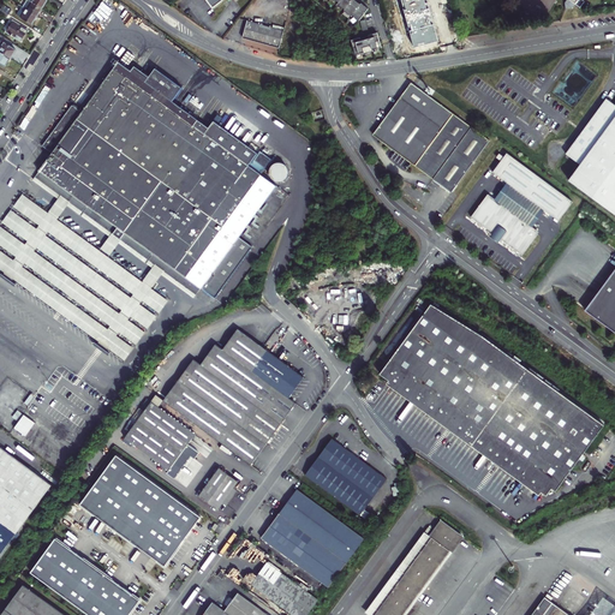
[(37,17),(42,9),(29,0),(27,0),(23,7),(37,17)]
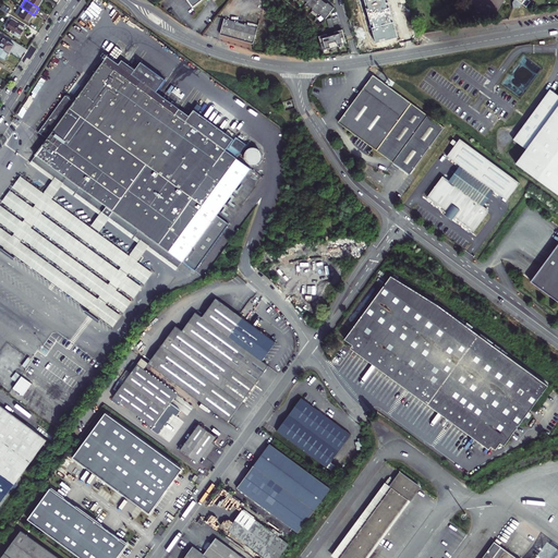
[(304,0),(306,1),(305,2),(312,7),(311,8),(318,13),(318,12),(325,16),(334,7),(326,1),(326,2),(323,0),(304,0)]
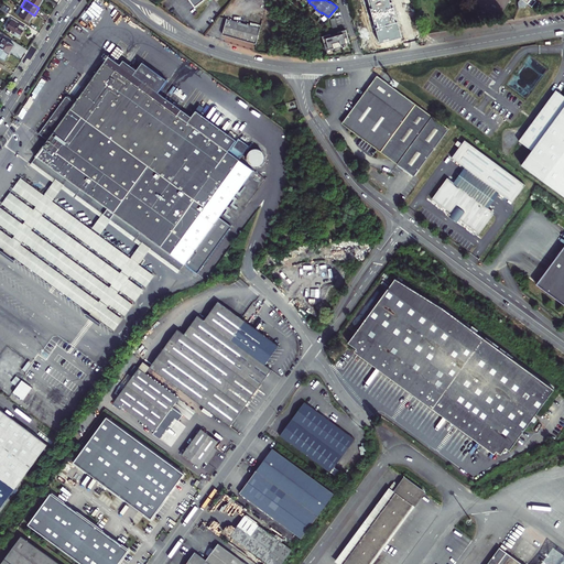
[(365,0),(377,45),(380,44),(398,41),(391,19),(393,19),(388,0),(365,0)]
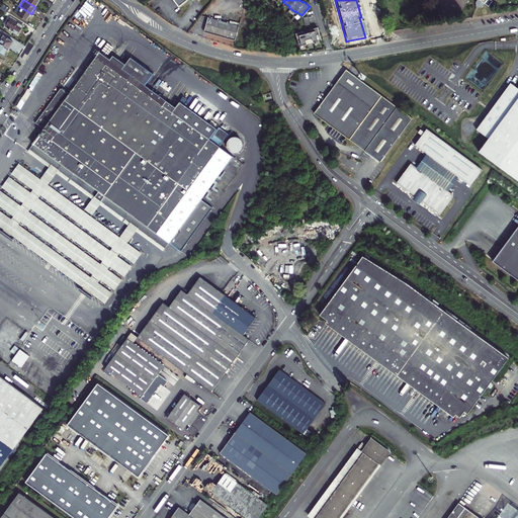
[(31,14),(19,6),(15,12),(18,14),(18,15),(27,20),(31,14)]
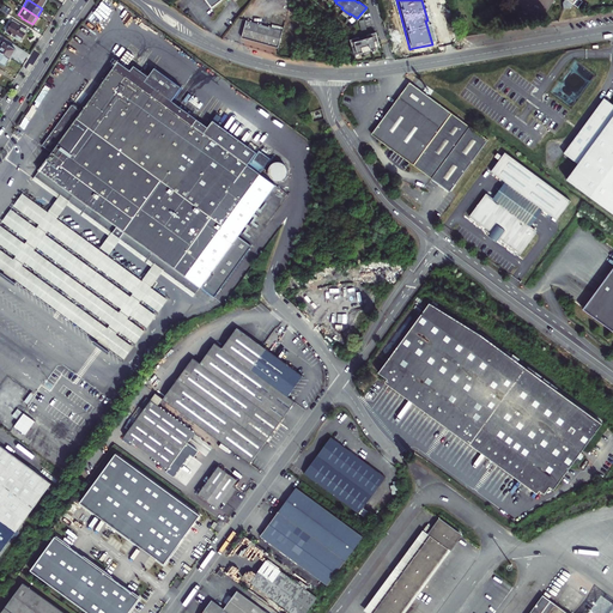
[(277,46),(281,28),(244,18),(240,36),(258,40),(277,46)]
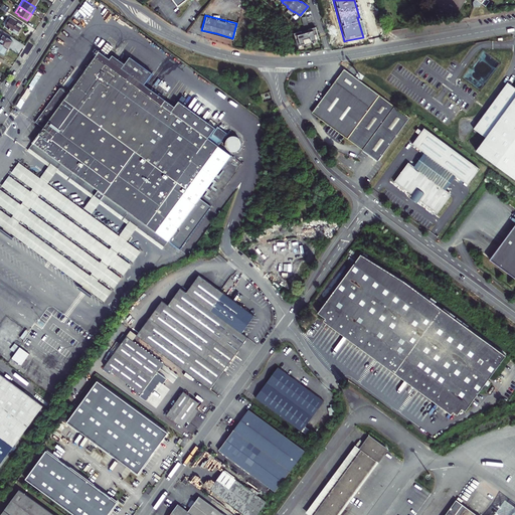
[(6,26),(18,34),(23,26),(11,18),(8,23),(7,22),(5,24),(7,25),(6,26)]
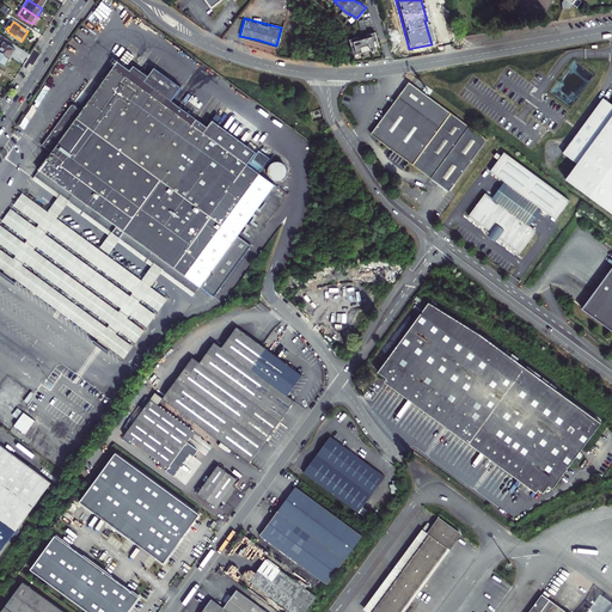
[(355,34),(347,36),(352,50),(360,48),(360,49),(368,47),(368,44),(377,42),(371,28),(362,31),(363,31),(355,35),(355,34)]
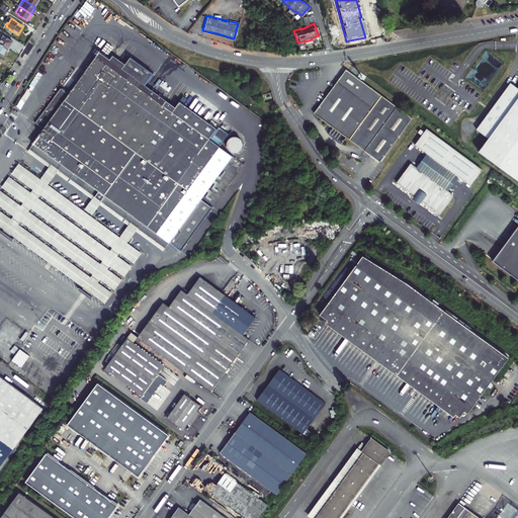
[(0,42),(9,49),(13,42),(0,33),(0,34),(0,33),(0,42)]
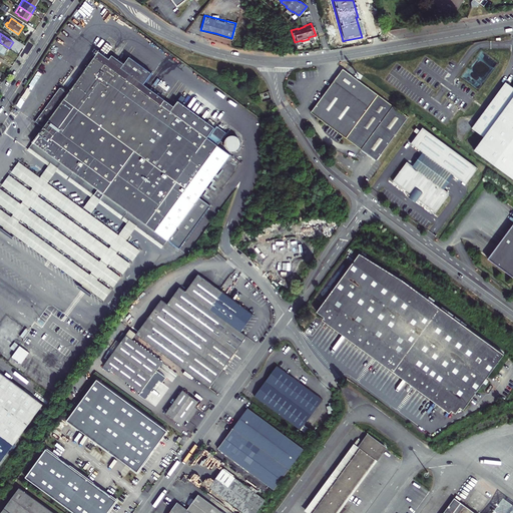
[(0,52),(4,55),(9,48),(0,42),(0,52)]
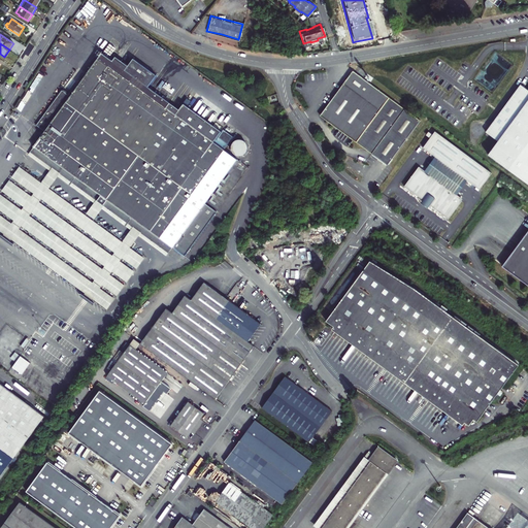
[(156,70),(164,59),(142,43),(135,55),(156,70)]
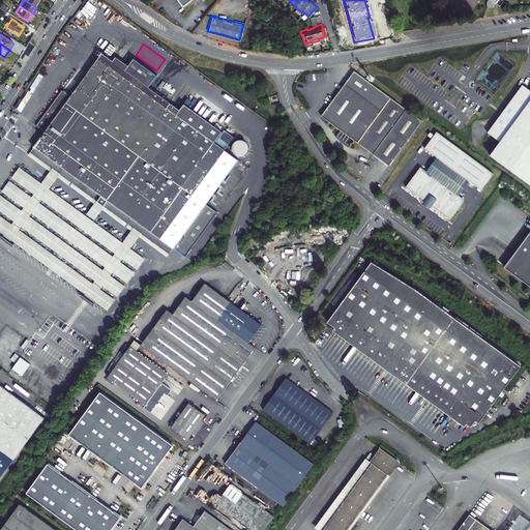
[(51,170),(165,252),(169,251),(171,247),(182,257),(215,211),(203,203),(209,195),(211,193),(215,187),(216,184),(218,182),(219,180),(235,158),(223,149),(226,144),(229,146),(229,148),(230,149),(230,150),(231,151),(232,152),(233,153),(234,154),(235,154),(237,154),(238,154),(239,154),(240,153),(241,153),(242,152),(243,150),(244,149),(244,148),(244,147),(244,145),(244,144),(243,143),(242,142),(241,141),(240,140),(239,140),(238,139),(236,139),(235,139),(234,140),(232,140),(231,141),(231,142),(228,141),(232,136),(222,128),(219,130),(182,104),(179,110),(148,87),(156,76),(133,59),(127,66),(114,57),(112,61),(100,54),(90,67),(85,76),(68,97),(61,92),(35,127),(43,134),(39,140),(33,148),(52,162),(50,165),(51,170)]
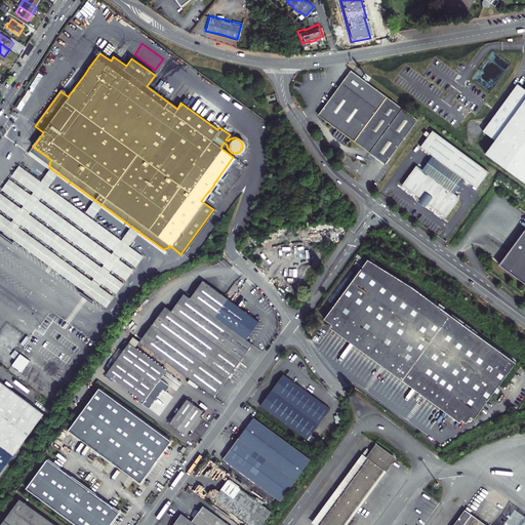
[(401,109),(385,97),(349,71),(321,109),(322,118),(353,142),(368,154),(382,164),(415,120),(401,109)]
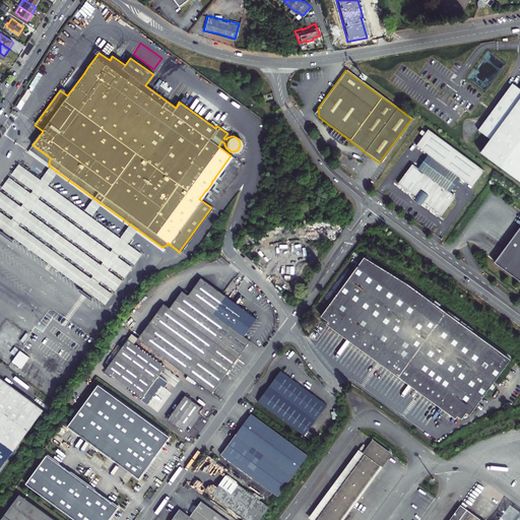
[(477,152),(519,184),(519,91),(514,87),(509,83),(474,130),(488,139),(477,152)]
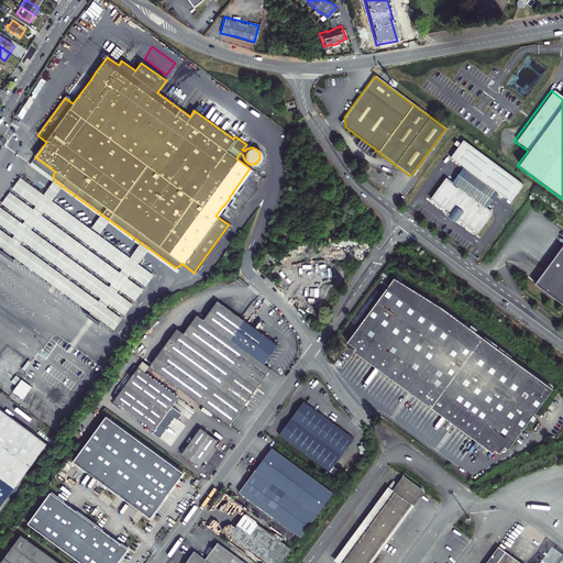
[(522,185),(461,141),(449,158),(462,168),(457,174),(451,184),(444,179),(429,199),(432,201),(476,233),(489,216),(488,212),(485,209),(492,199),(496,194),(509,203),(522,185)]
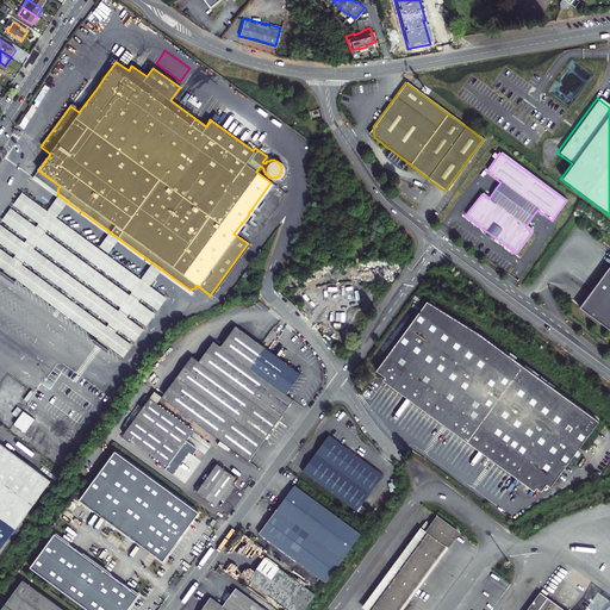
[(159,312),(167,299),(150,287),(156,279),(160,273),(190,294),(194,288),(190,290),(58,195),(57,190),(60,186),(38,170),(31,180),(57,199),(53,205),(47,213),(22,194),(12,206),(159,312)]
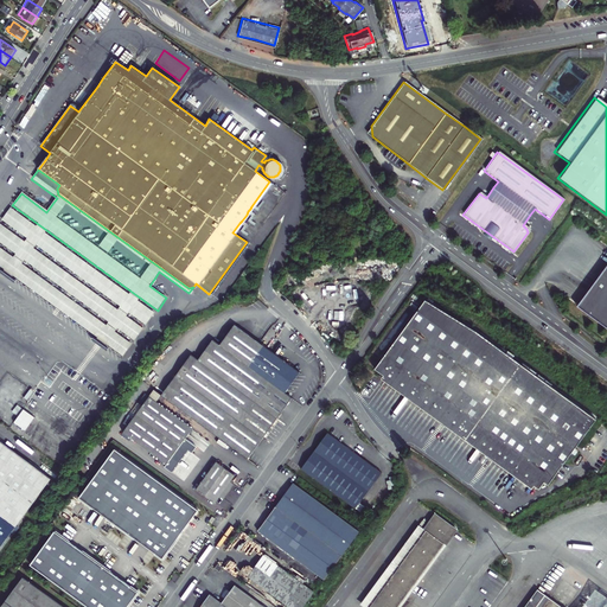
[(254,208),(251,206),(250,209),(255,212),(261,202),(259,200),(254,208)]
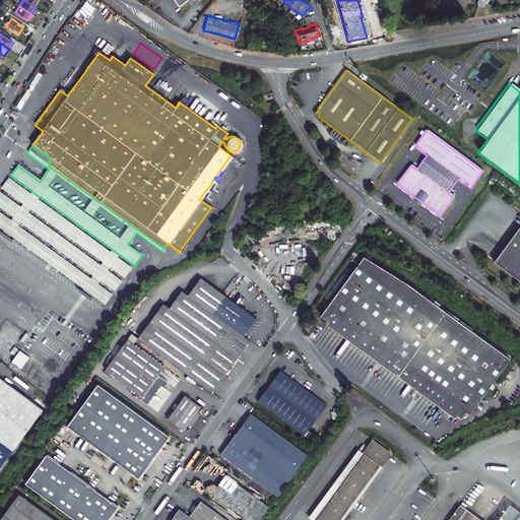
[(126,279),(133,268),(8,179),(1,190),(126,279)]
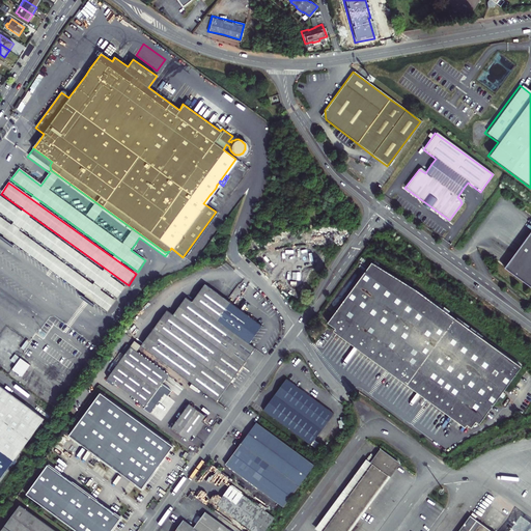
[(0,213),(118,299),(126,288),(0,197),(0,213)]
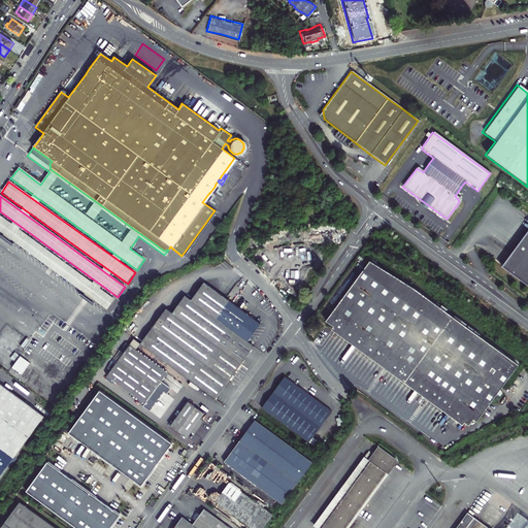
[(0,233),(107,310),(116,300),(0,217),(0,233)]
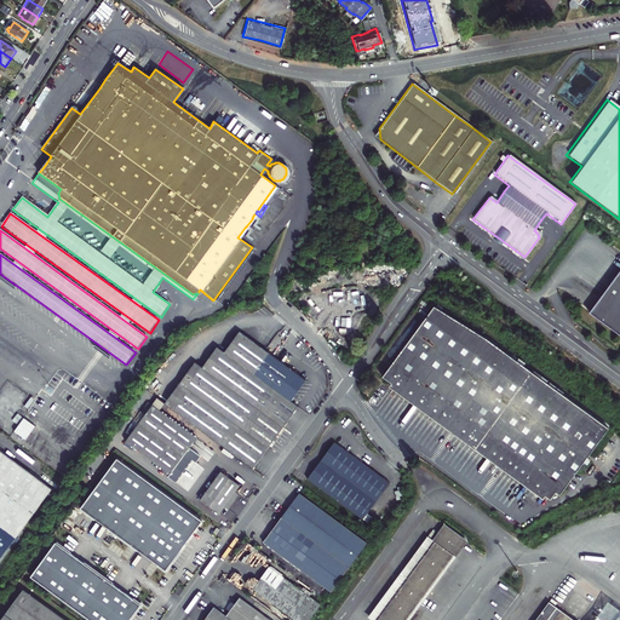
[(619,271),(590,313),(619,334),(619,271)]
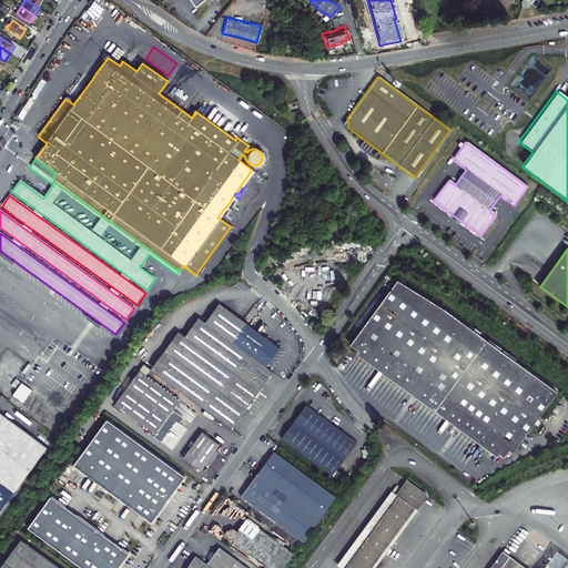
[(397,282),(351,345),(504,458),(509,452),(513,455),(540,417),(557,394),(505,355),(449,314),(438,306),(397,282)]
